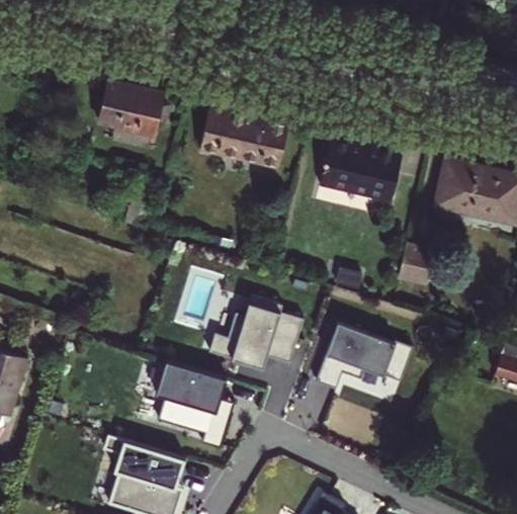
[(97,121),(115,125),(151,135),(154,136),(159,118),(162,104),(164,98),(124,88),(124,86),(108,81),(97,121)]
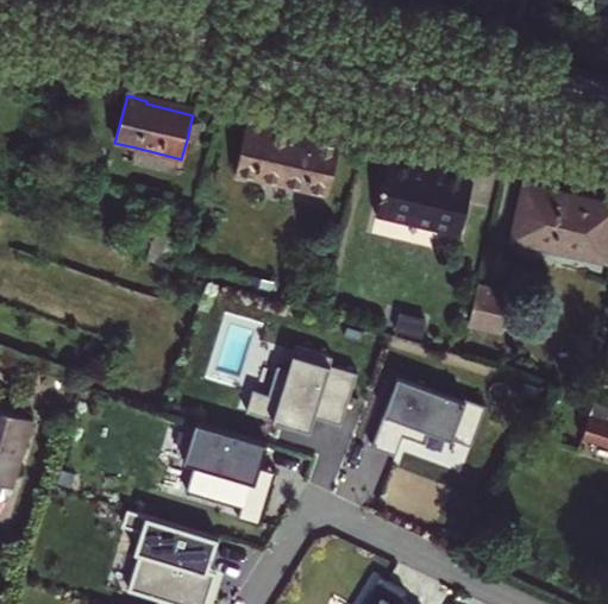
[(251,109),(234,176),(326,199),(339,149),(309,142),(308,145),(292,142),(293,137),(274,133),(279,117),(251,109)]
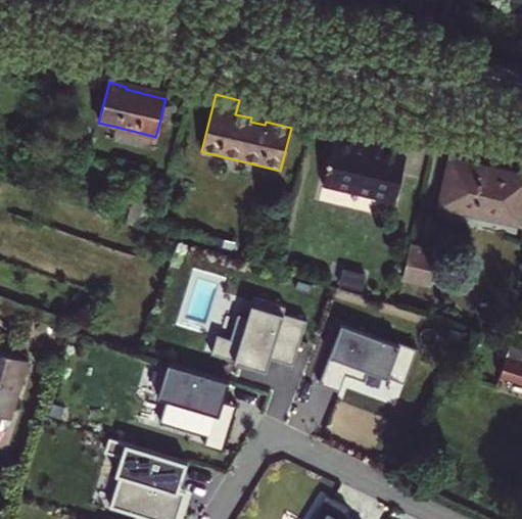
[(163,105),(160,120),(171,123),(174,108),(163,105)]
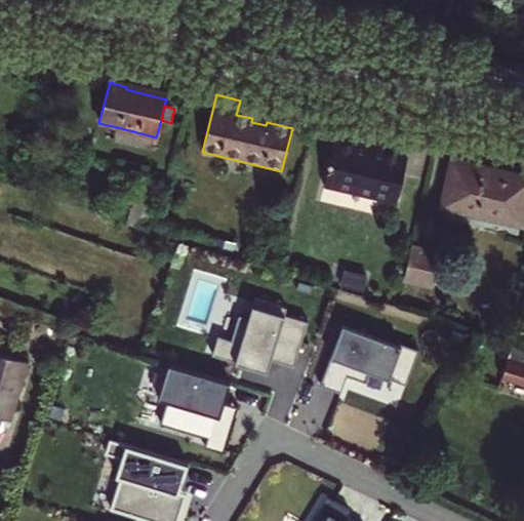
[(153,136),(117,127),(113,144),(149,153),(153,136)]
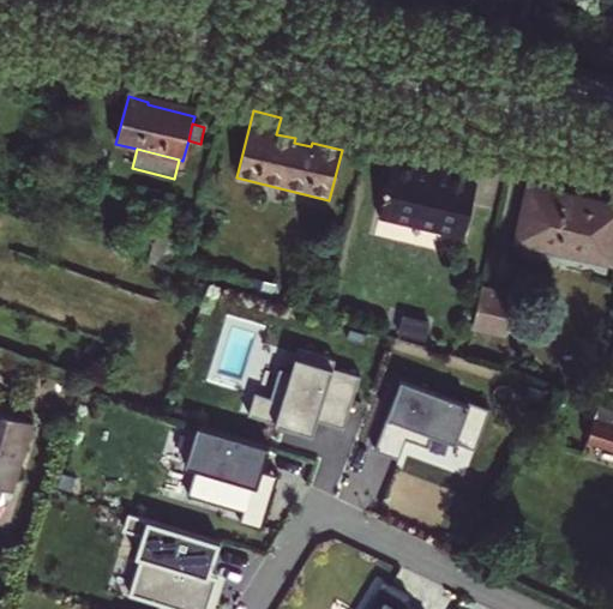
[(443,176),(395,163),(382,221),(464,242),(480,178),(445,168),(443,176)]
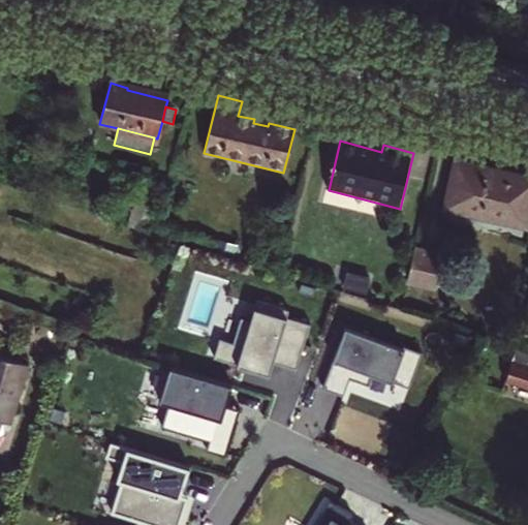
[(527,208),(527,180),(456,163),(444,212),(523,230),(527,208)]
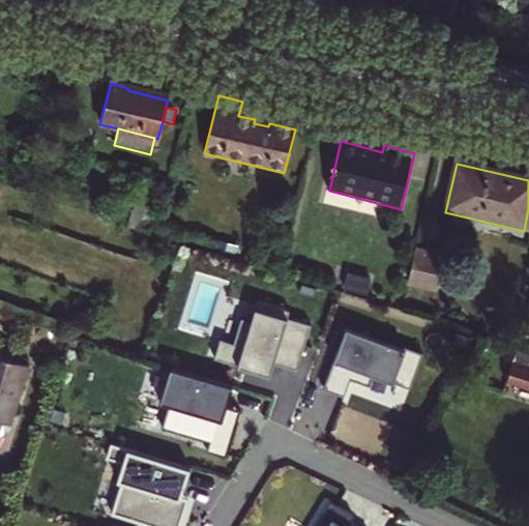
[(126,229),(147,235),(157,211),(136,204),(126,229)]
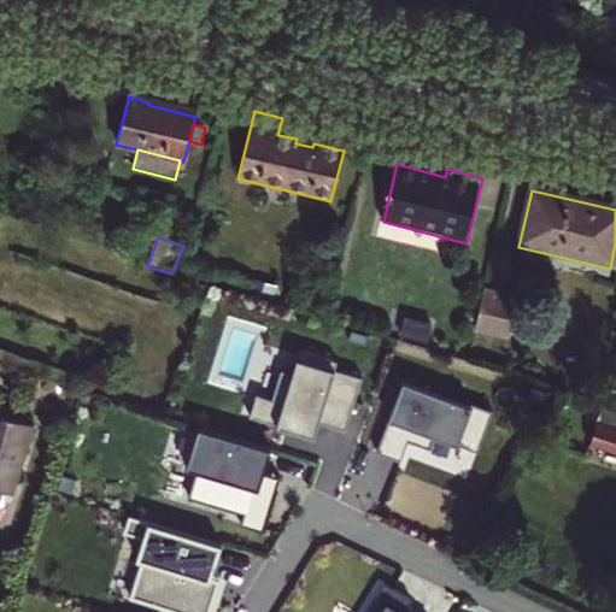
[(512,301),(482,294),(473,333),(504,340),(512,301)]
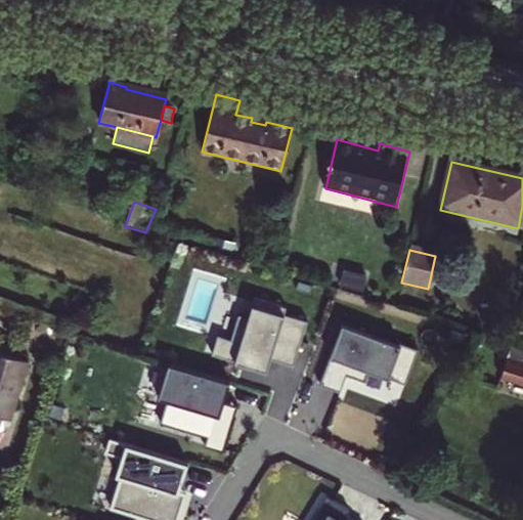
[(287,310),(255,301),(250,321),(241,318),(233,344),(219,340),(214,359),(265,374),(268,361),(292,367),(305,322),(285,316),(287,310)]
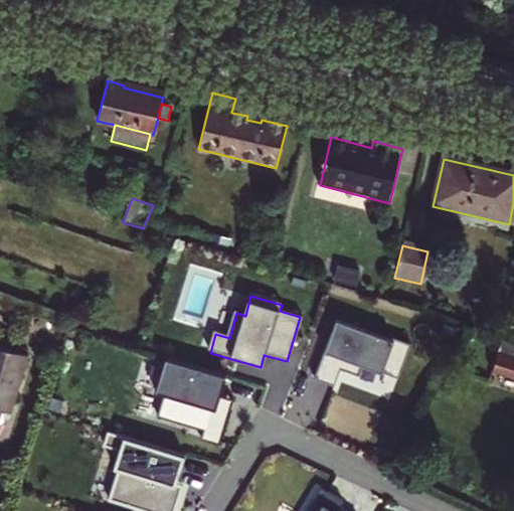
[(341,323),(335,341),(329,339),(313,380),(333,388),(339,371),(358,378),(362,366),(396,379),(409,345),(391,339),(390,341),(341,323)]
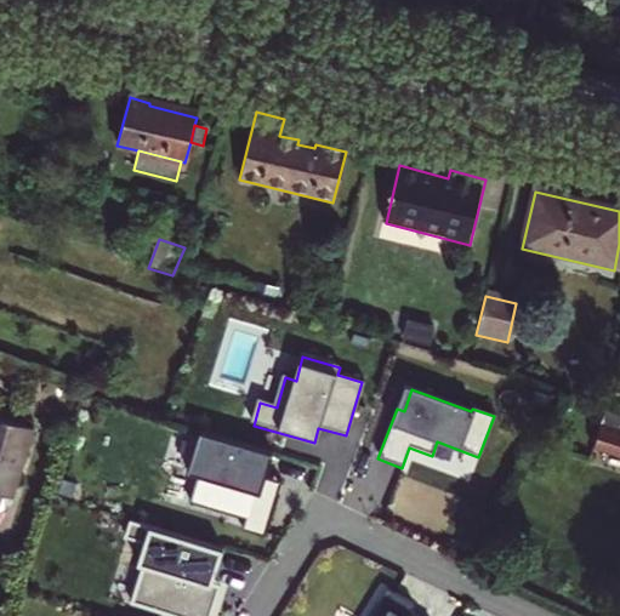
[(619,415),(606,411),(592,452),(619,461),(619,415)]
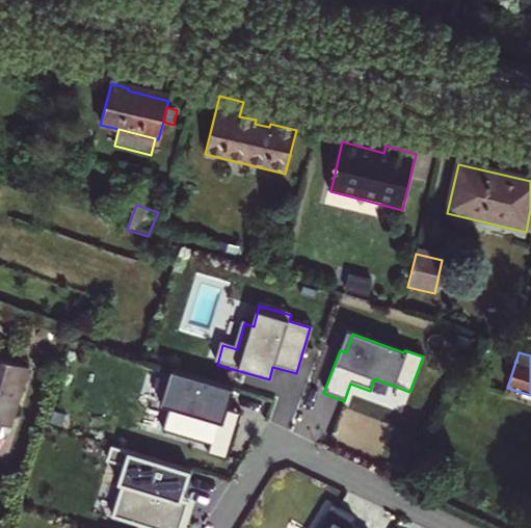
[(0,444),(7,447),(14,443),(17,433),(20,434),(38,374),(0,362),(0,444)]
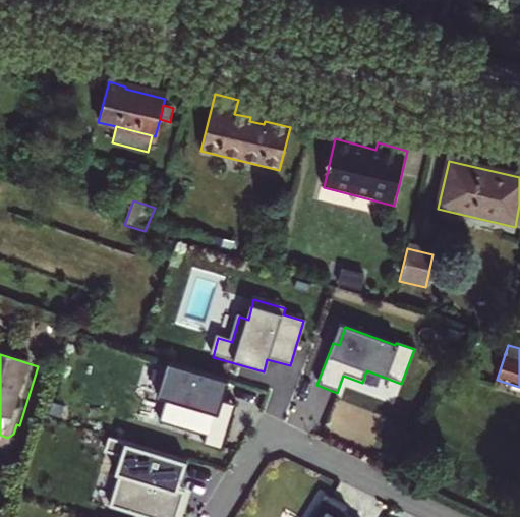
[(227,383),(166,364),(156,397),(166,400),(159,422),(206,437),(203,446),(221,452),(231,417),(218,413),(227,383)]
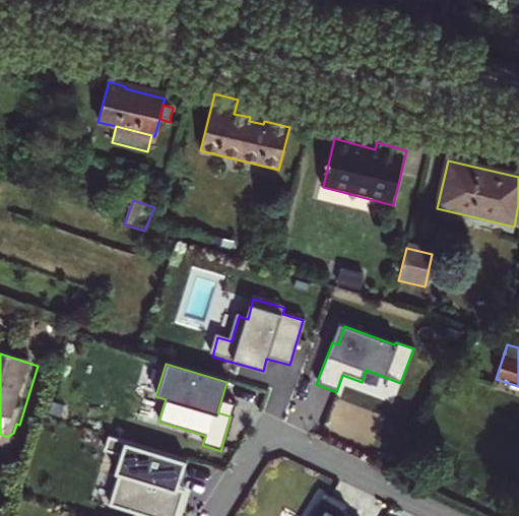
[(175,489),(183,461),(107,438),(104,450),(119,455),(114,472),(118,473),(109,505),(142,515),(174,515),(178,505),(171,502),(175,489)]
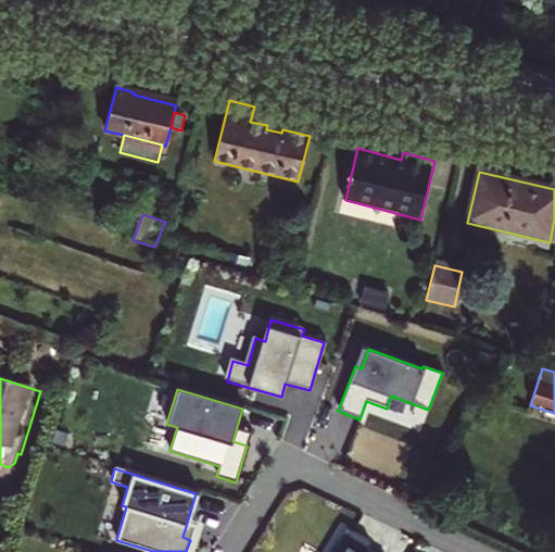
[(187,523),(183,537),(190,540),(194,525),(187,523)]
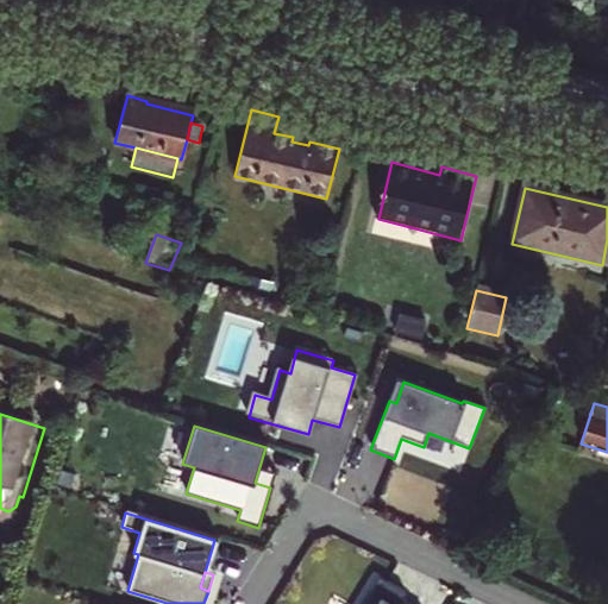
[(405,603),(400,601),(405,595),(378,579),(363,603),(405,603)]
